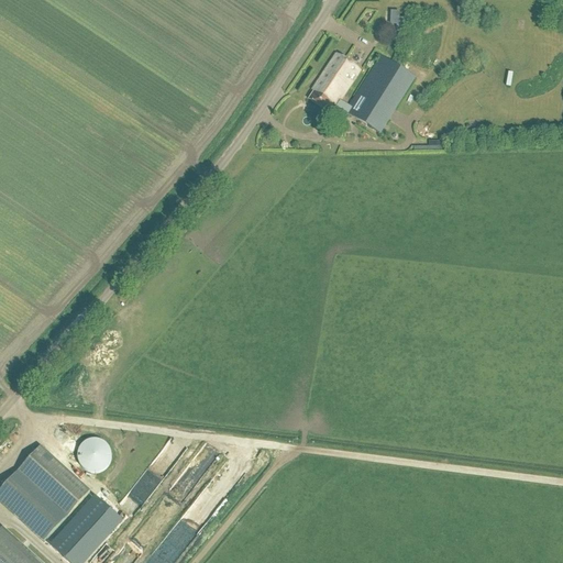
[(386,31),(386,15),(373,17),(374,32),(386,31)]
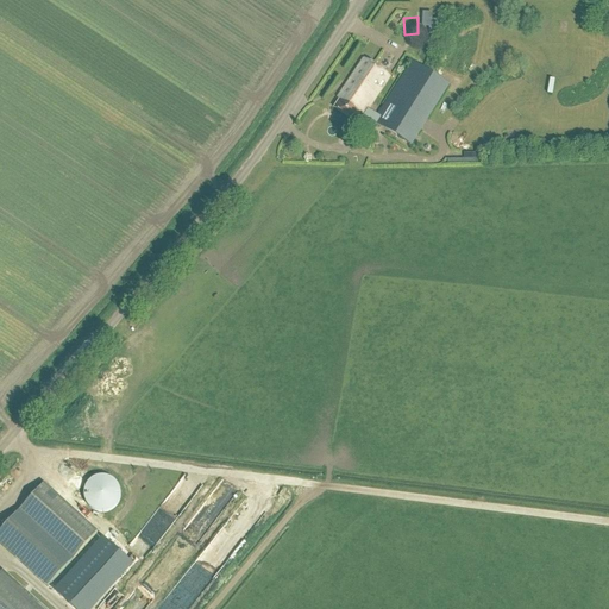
[(378,115),(369,110),(390,75),(364,58),(337,98),(339,99),(333,107),(356,123),(360,114),(410,148),(451,86),(414,62),(378,115)]
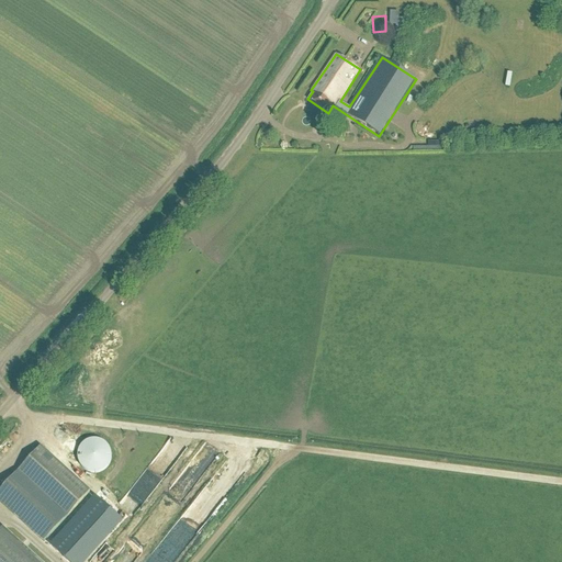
[(414,148),(414,154),(445,153),(445,143),(429,143),(429,148),(414,148)]
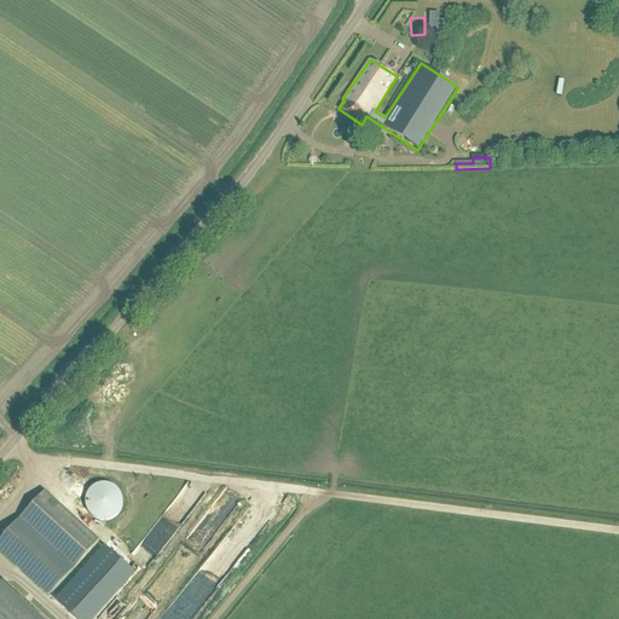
[(0,554),(48,597),(74,570),(100,542),(46,492),(21,521),(0,543),(0,554)]
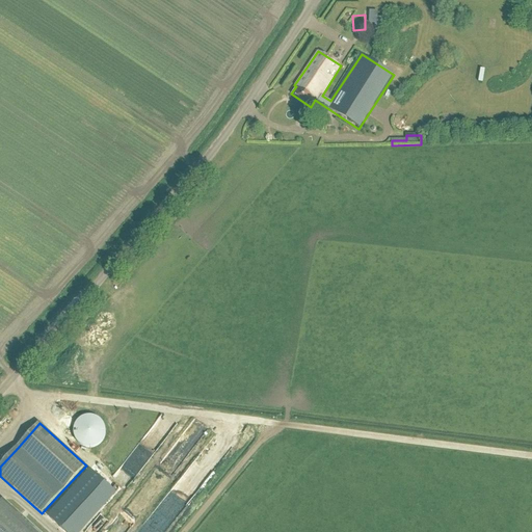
[(67,531),(69,531),(110,486),(101,478),(90,469),(49,515),(58,525),(67,531)]
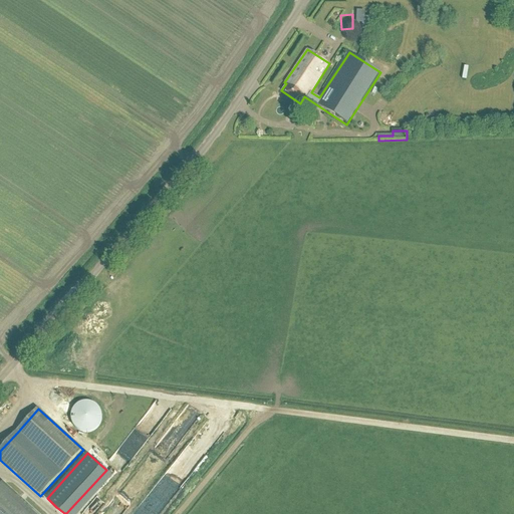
[(151,479),(163,487),(171,474),(168,472),(173,463),(165,457),(151,479)]
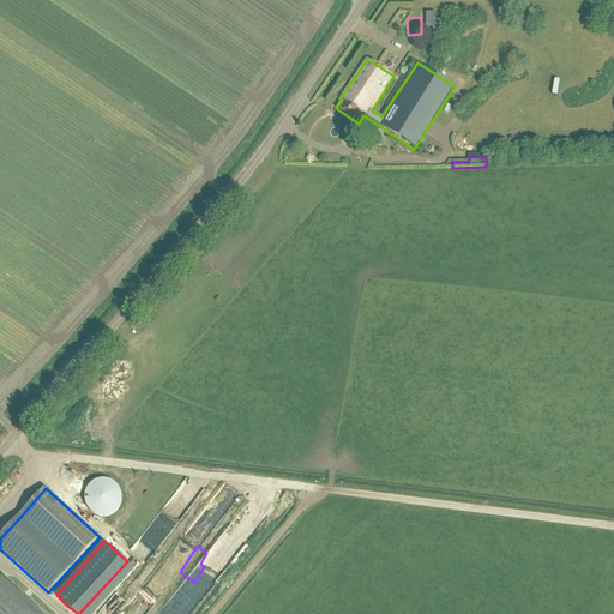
[(136,575),(103,605),(108,609),(120,599),(125,605),(145,585),(136,575)]
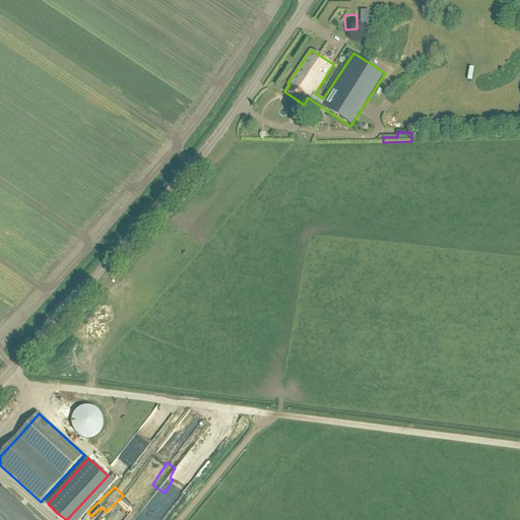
[(39,519),(4,488),(0,491),(0,519),(39,519)]
